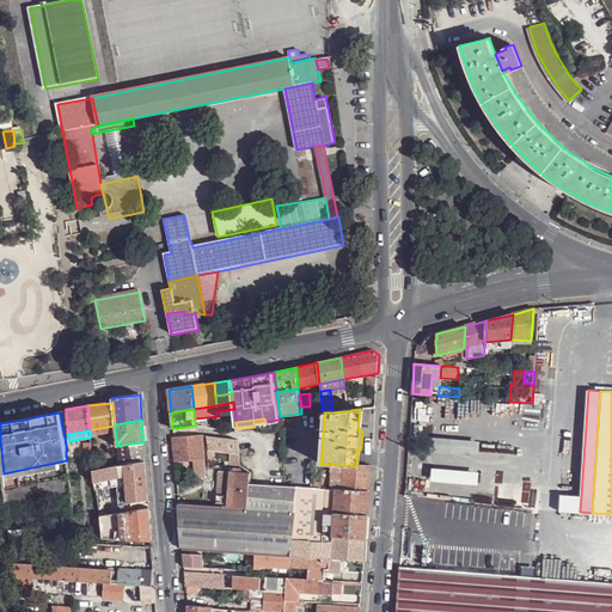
[(173,438),(176,461),(191,459),(206,458),(203,435),(179,436),(173,438)]
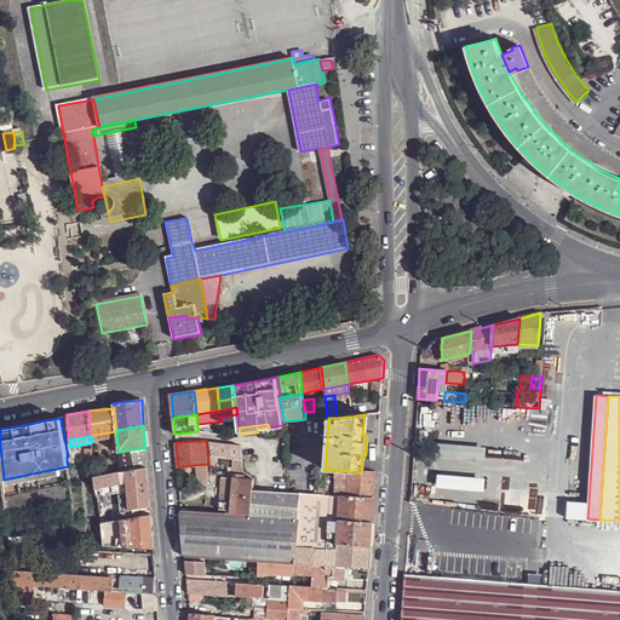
[(211,441),(212,455),(218,457),(230,458),(234,459),(244,460),(241,445),(211,441)]
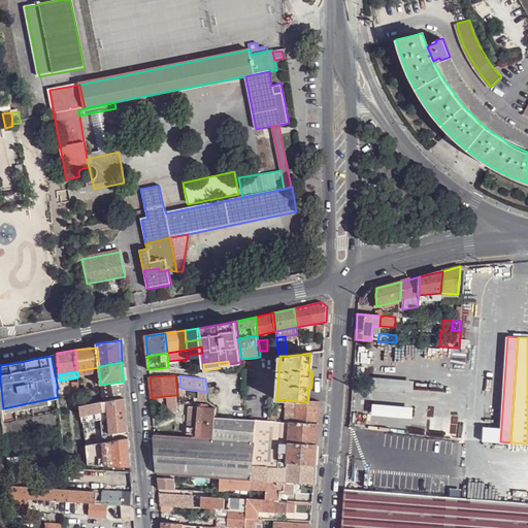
[(415,381),(370,377),(369,389),(414,393),(415,381)]
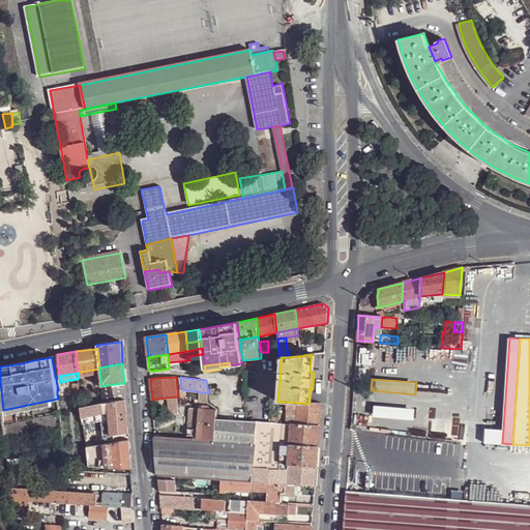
[(125,394),(124,383),(108,385),(101,386),(102,404),(107,403),(108,404),(111,403),(114,403),(121,402),(125,401),(125,396),(125,394)]
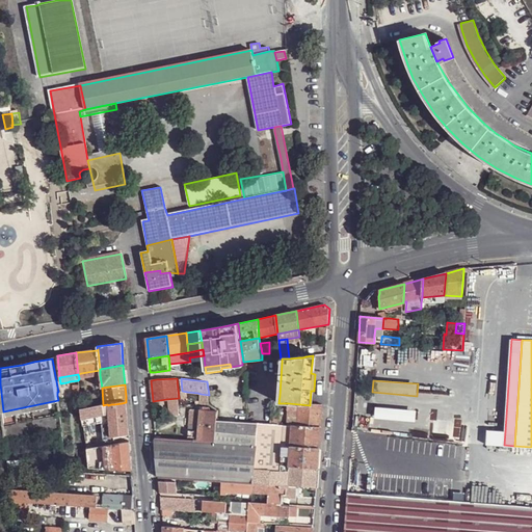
[(179,398),(166,399),(167,409),(169,409),(179,408),(179,398)]
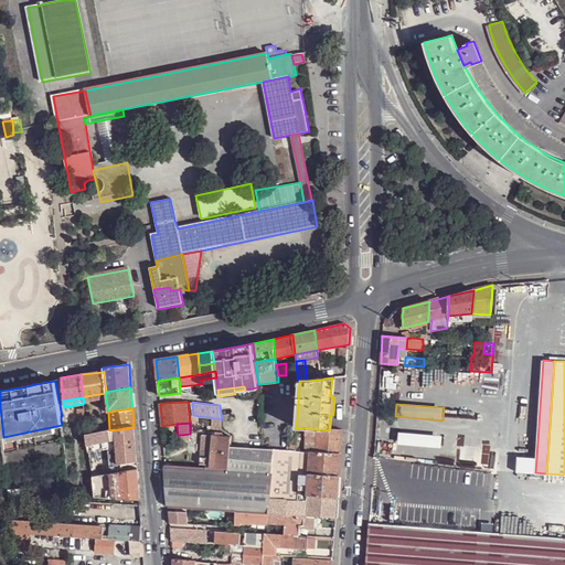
[(3,437),(4,454),(63,440),(62,426),(62,425),(3,437)]
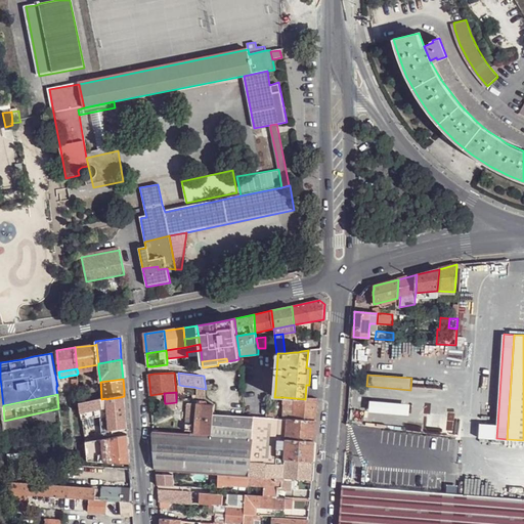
[(127,428),(124,396),(120,397),(113,398),(110,398),(106,399),(106,407),(107,413),(110,431),(124,429),(127,428)]
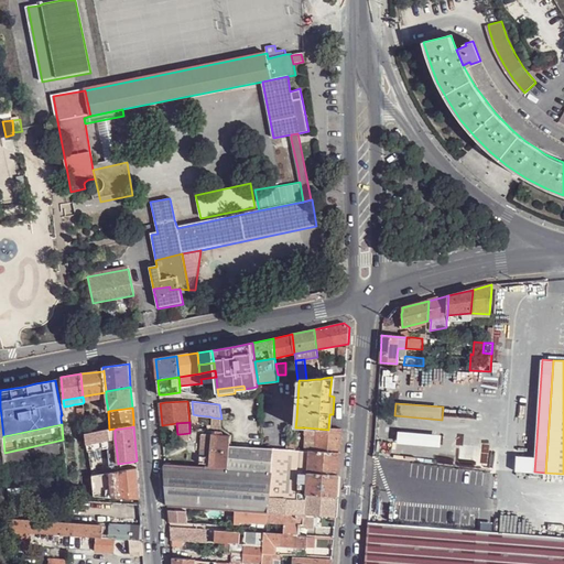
[(317,429),(305,427),(304,436),(307,436),(316,436),(317,429)]
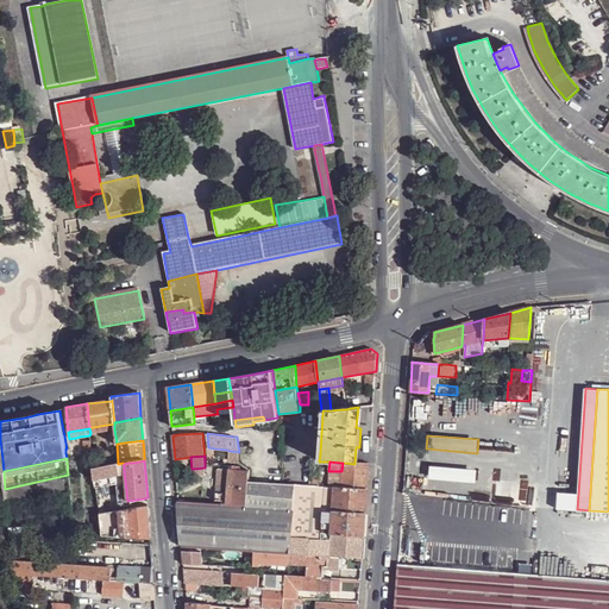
[(368,489),(370,464),(358,463),(355,464),(343,463),(341,471),(341,488),(368,489)]
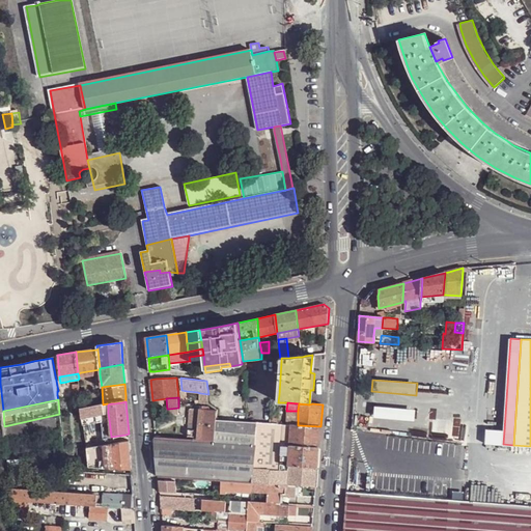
[(104,414),(103,404),(81,409),(82,419),(104,414)]
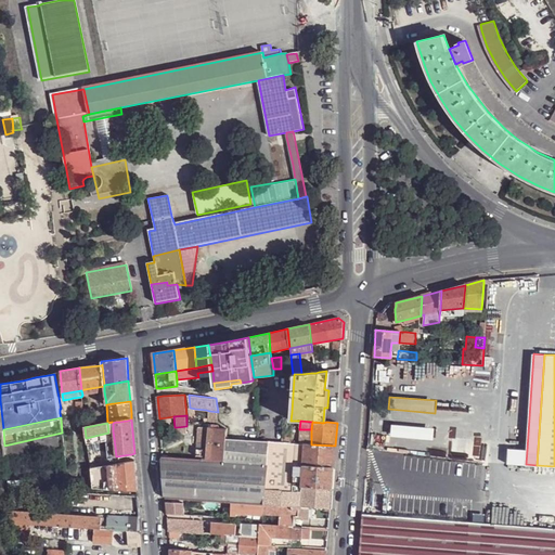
[(392,426),(392,437),(435,438),(435,426),(392,426)]
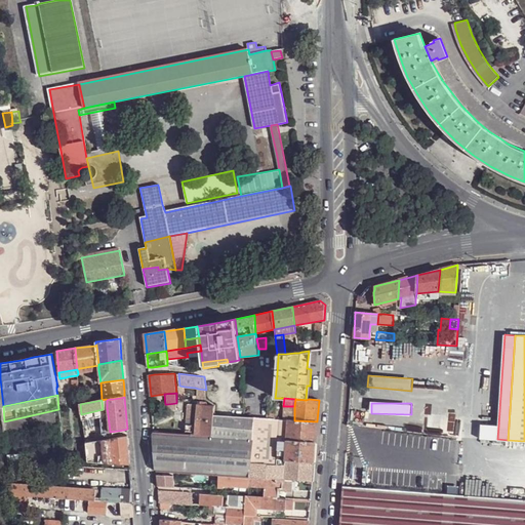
[(197,412),(198,404),(189,404),(189,412),(197,412)]
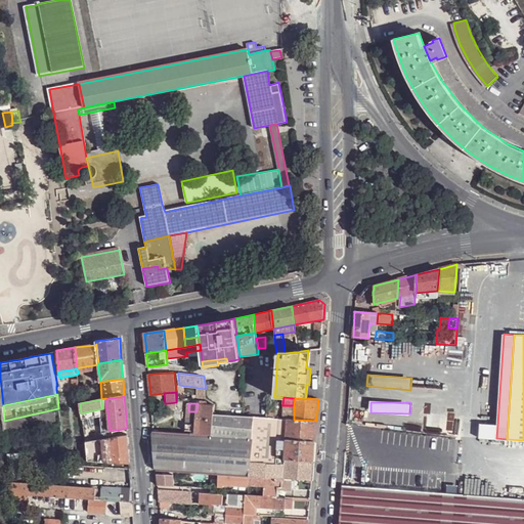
[(201,435),(212,435),(214,415),(215,405),(204,404),(201,435)]
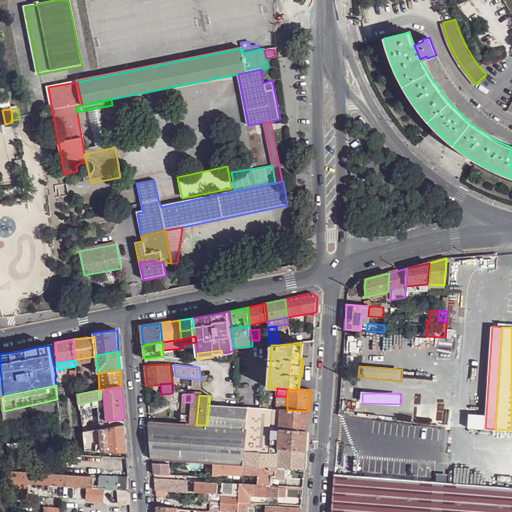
[(287,396),(279,396),(278,409),(282,410),(287,410),(287,396)]
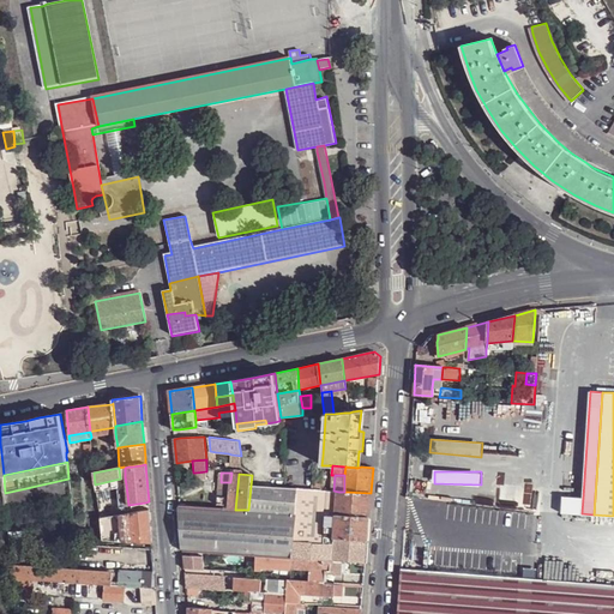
[(180,506),(184,551),(257,555),(263,555),(292,558),(293,542),(294,527),(296,488),(251,486),(248,510),(235,510),(230,509),(218,509),(180,506)]
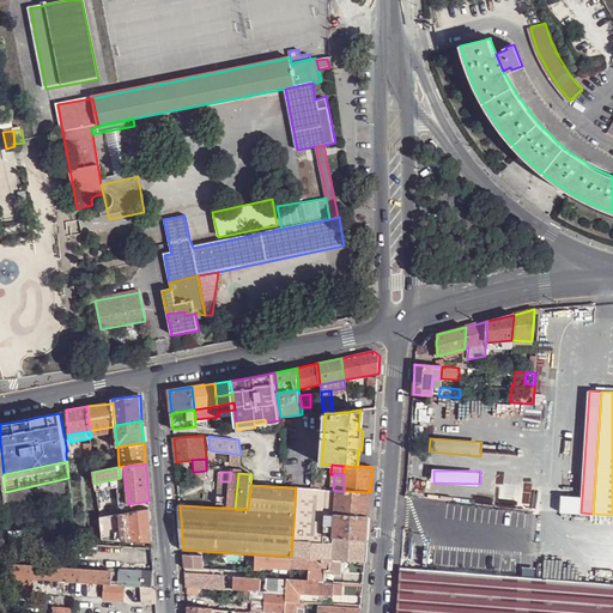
[(293,526),(307,527),(308,519),(305,519),(307,498),(308,498),(309,489),(296,487),(293,526)]
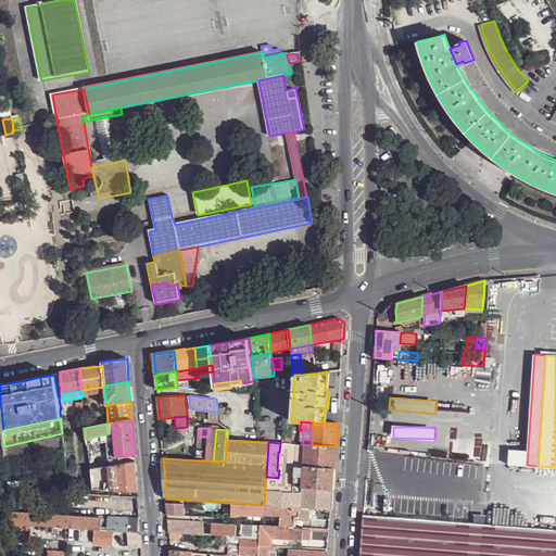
[(279,470),(278,478),(283,479),(283,481),(288,481),(288,485),(293,485),(295,467),(297,444),(292,444),(283,443),(280,443),(279,452),(278,452),(277,470),(279,470)]
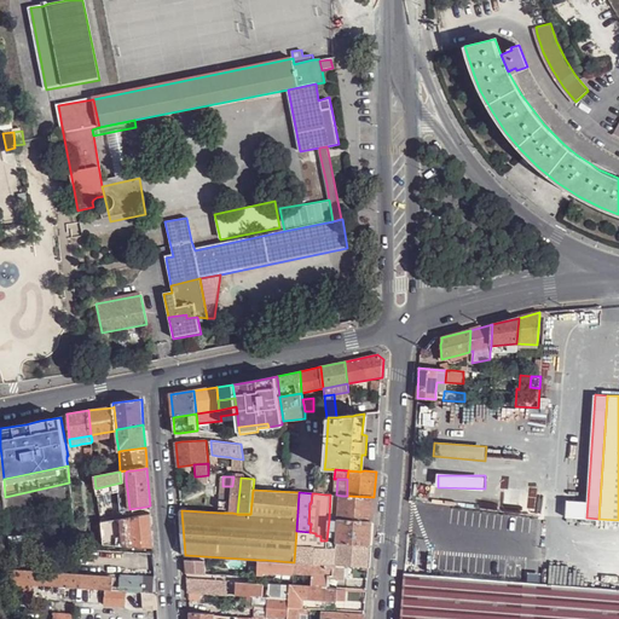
[(330,495),(329,520),(339,520),(341,496),(336,495),(330,495)]
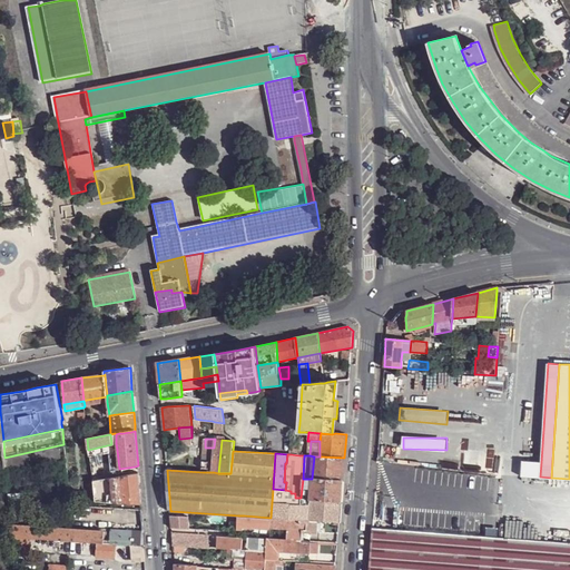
[(314,457),(312,479),(343,481),(344,458),(320,457),(314,457)]
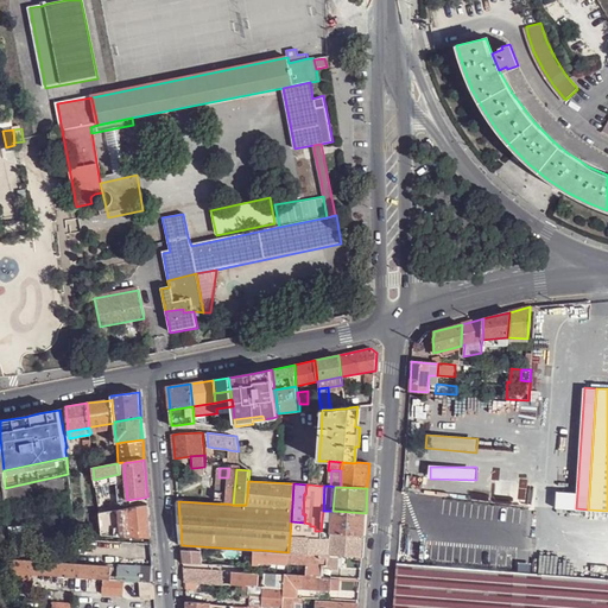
[(534,491),(533,505),(576,508),(577,493),(534,491)]
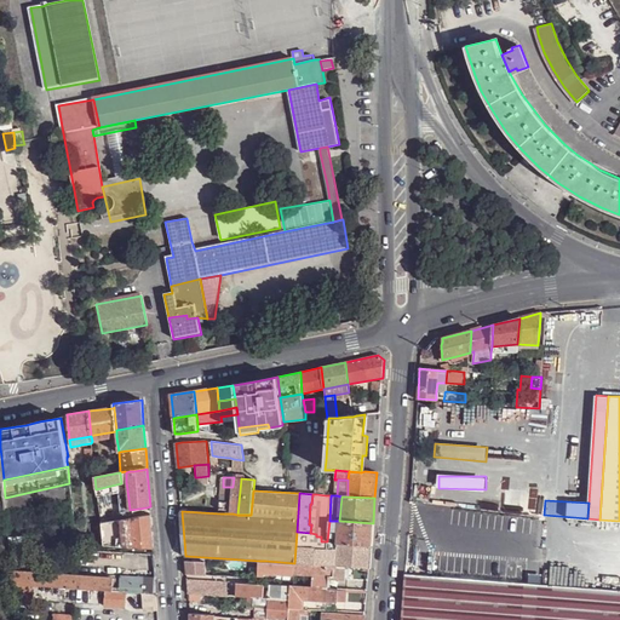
[(151,515),(102,523),(104,545),(154,549),(151,515)]
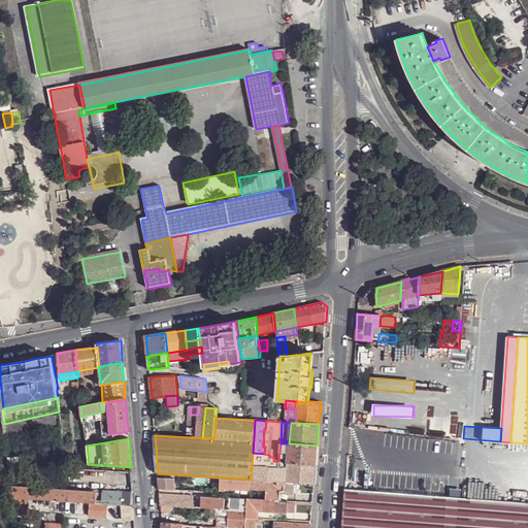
[(282,467),(287,468),(289,443),(281,443),(278,461),(283,461),(282,467)]
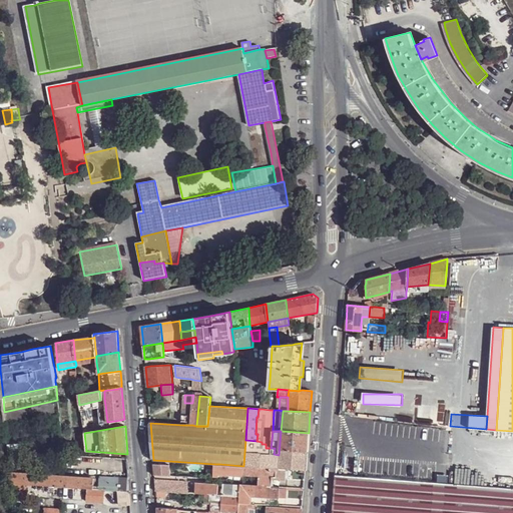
[(307,452),(309,433),(281,431),(279,455),(280,455),(280,450),(307,452)]
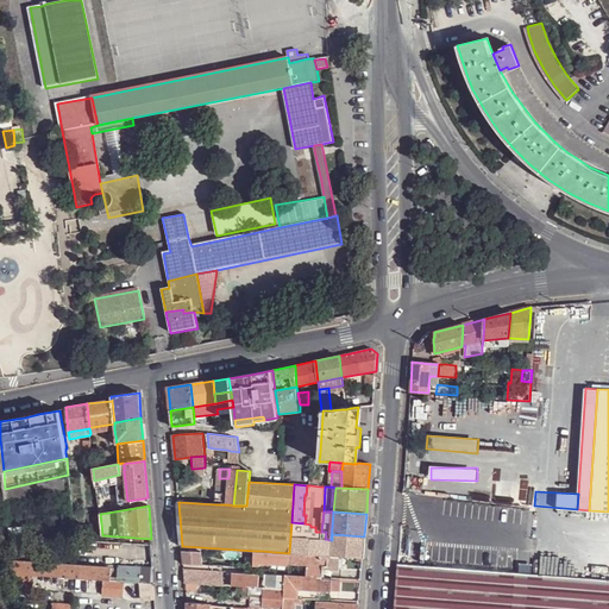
[(414,531),(414,521),(401,521),(400,531),(414,531)]
